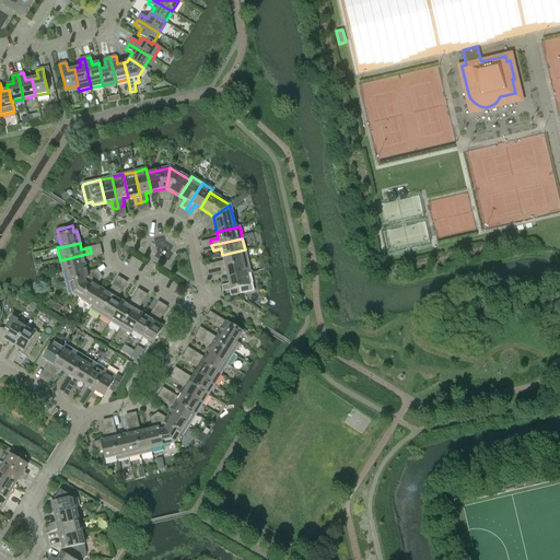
[(217,268),(247,261),(245,249),(222,255),(223,261),(216,263),(217,268)]
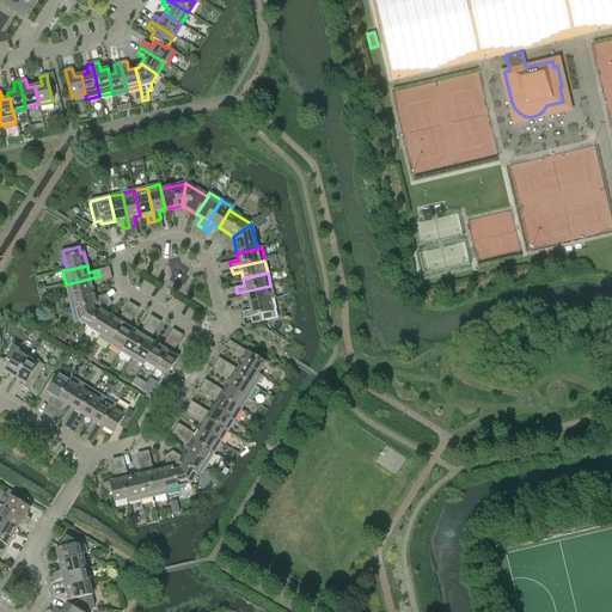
[(73,295),(93,291),(92,285),(101,282),(99,276),(66,285),(68,298),(73,297),(73,295)]
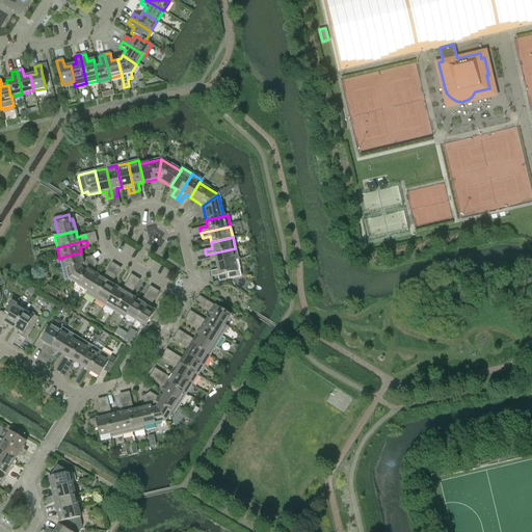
[(234,261),(237,260),(238,260),(235,248),(206,255),(208,260),(215,259),(216,264),(234,260),(234,261)]
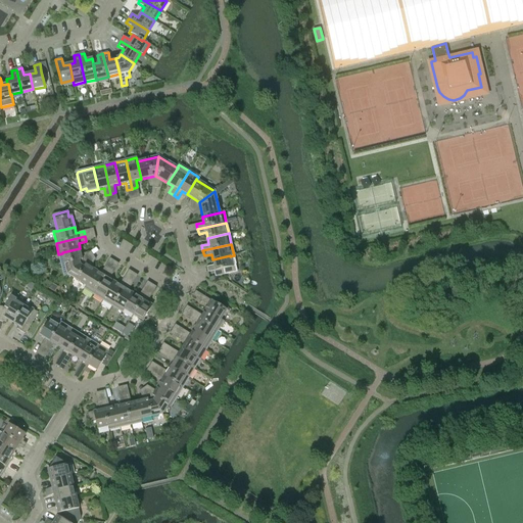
[(63,277),(67,274),(83,263),(80,248),(62,252),(62,253),(58,254),(63,277)]
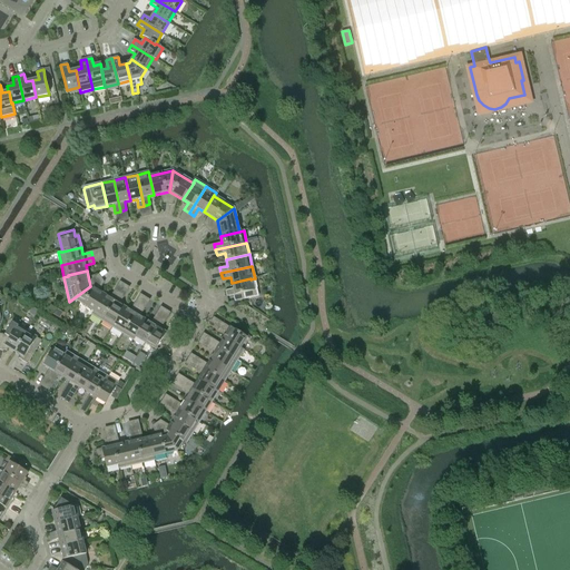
[(251,278),(232,283),(233,290),(225,291),(226,297),(243,293),(245,300),(258,296),(254,278),(251,279),(251,278)]
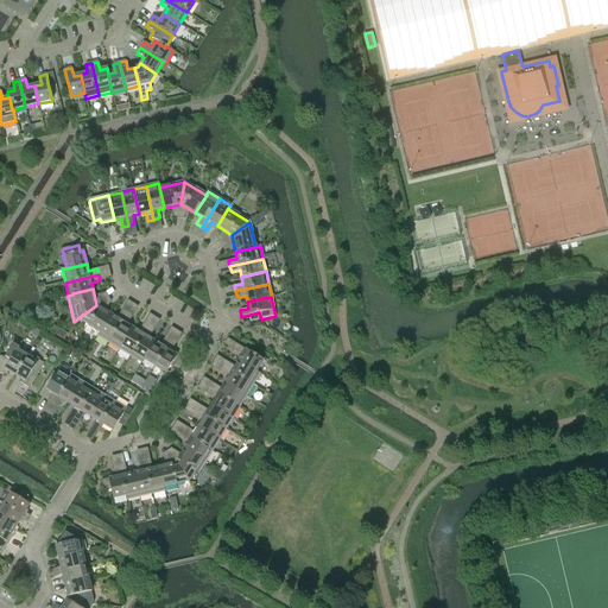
[(100,333),(111,315),(96,305),(78,318),(100,333)]
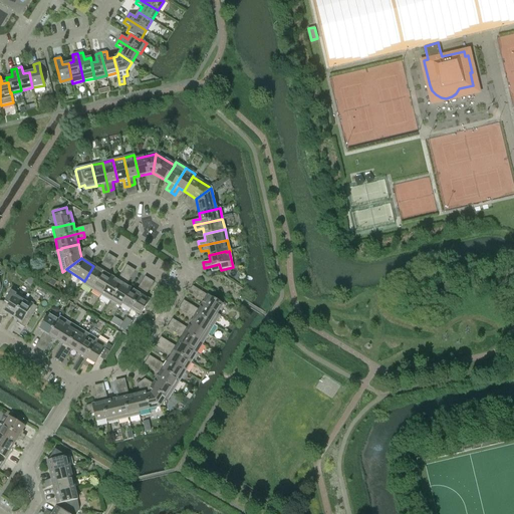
[(92,290),(107,265),(102,262),(98,269),(93,266),(84,281),(82,284),(92,290)]
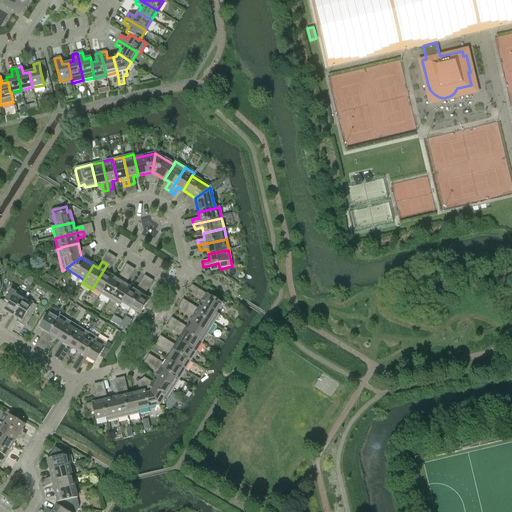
[(101,294),(112,276),(107,273),(111,267),(107,264),(92,289),(101,294)]
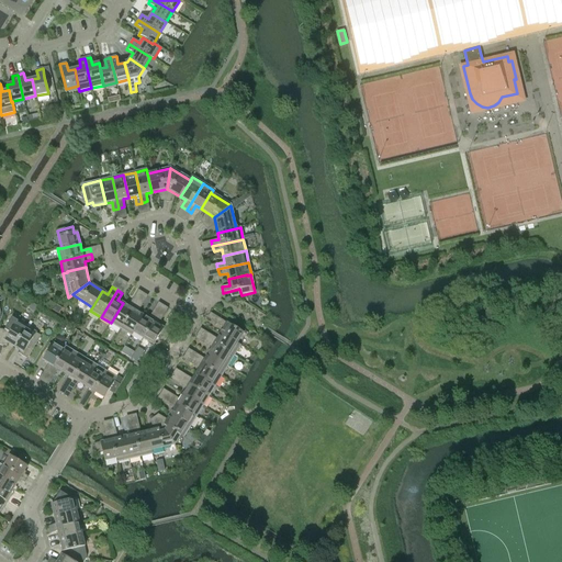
[(111,323),(121,329),(137,302),(133,300),(128,306),(123,303),(111,323)]
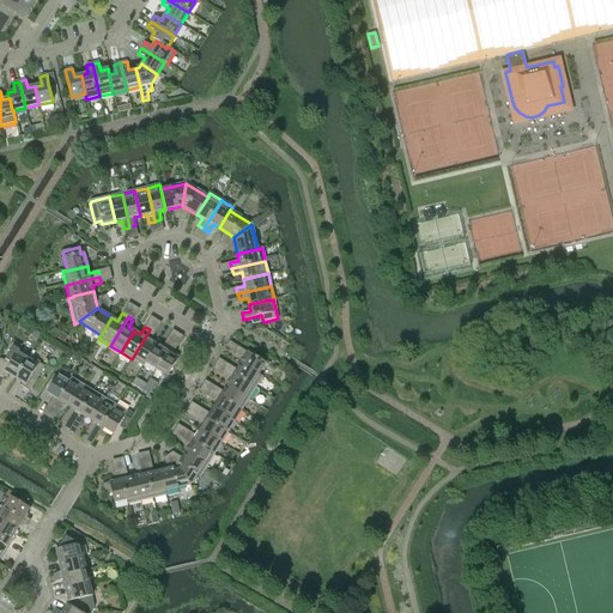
[(145,362),(156,344),(150,340),(155,333),(150,329),(132,359),(144,366),(145,363),(145,362)]
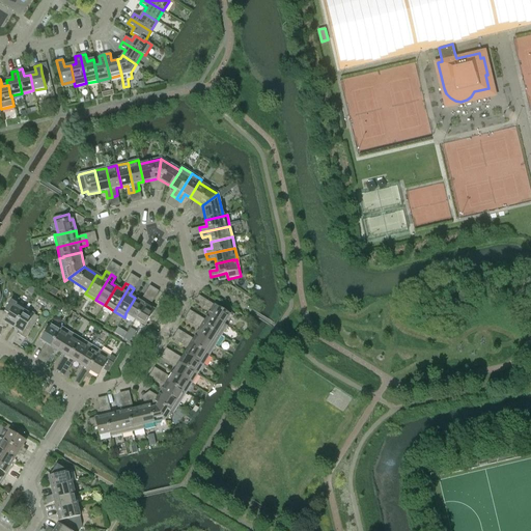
[(135,319),(148,298),(144,295),(140,301),(135,298),(126,313),(126,314),(135,319)]
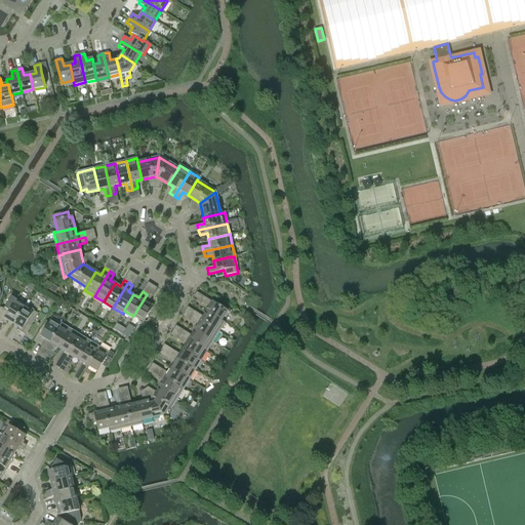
[(147,294),(133,316),(144,322),(153,307),(148,304),(152,296),(147,294)]
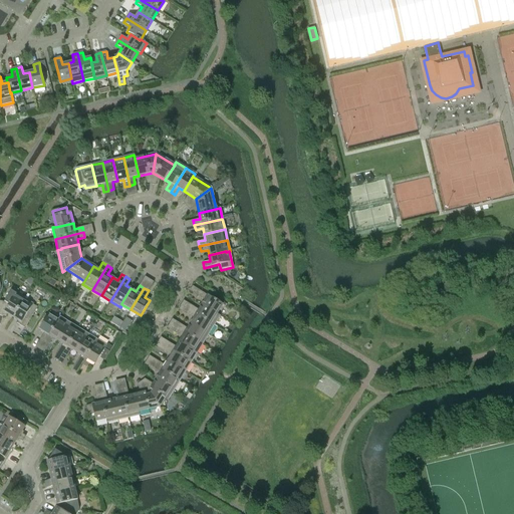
[(4,301),(0,300),(0,315),(6,316),(8,312),(14,316),(24,299),(11,291),(4,301)]
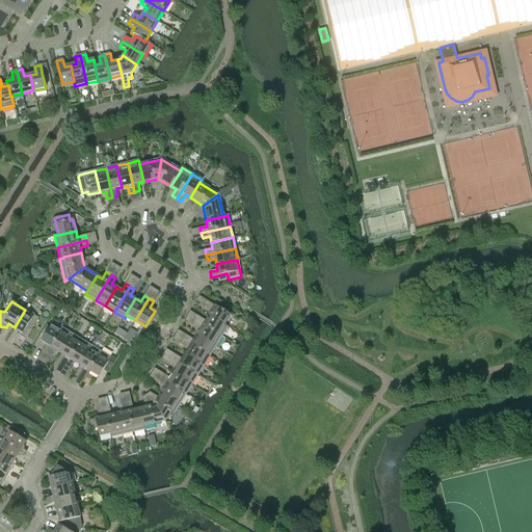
[(224,325),(230,315),(208,301),(205,307),(211,311),(208,316),(224,325)]
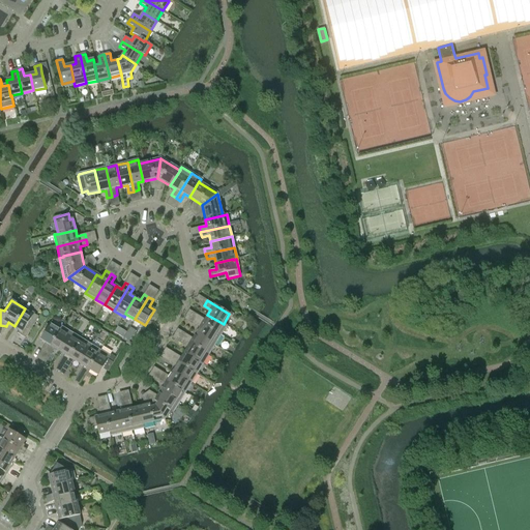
[(38,317),(25,308),(15,326),(20,329),(18,333),(25,339),(38,317)]
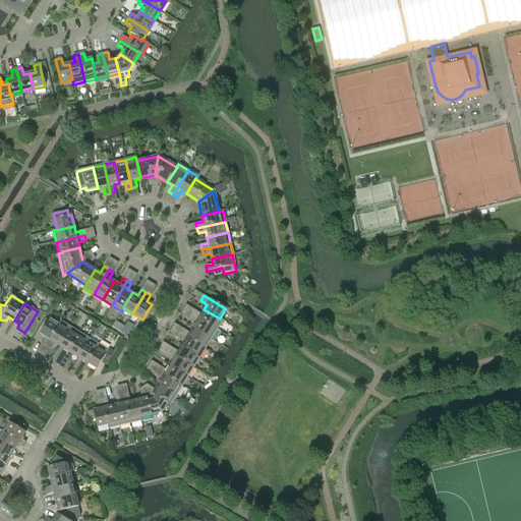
[(220,319),(204,309),(200,313),(194,310),(191,314),(217,330),(223,320),(220,319)]
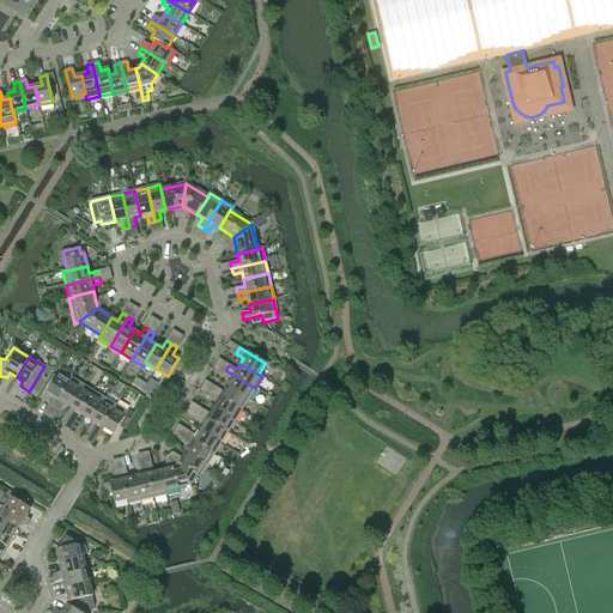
[(255,388),(225,370),(223,375),(230,380),(226,386),(248,399),(255,388)]
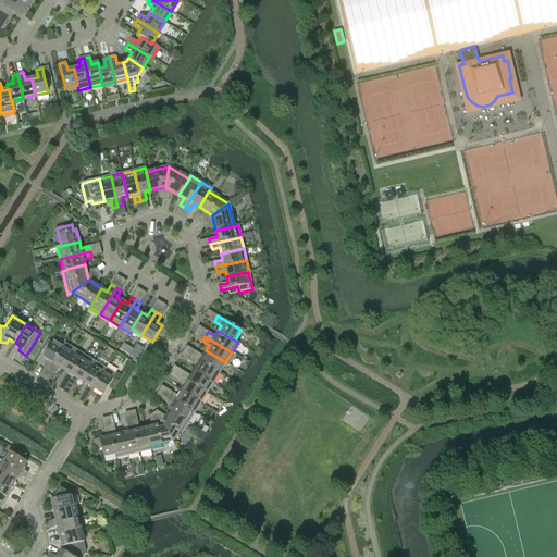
[(63,347),(62,347),(52,341),(42,357),(48,360),(44,368),(49,370),(63,347)]
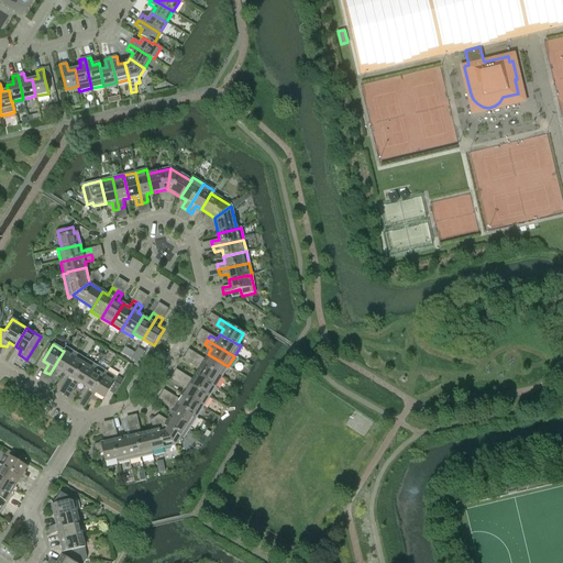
[(64,351),(50,374),(54,377),(58,371),(64,374),(76,353),(65,346),(63,351),(64,351)]
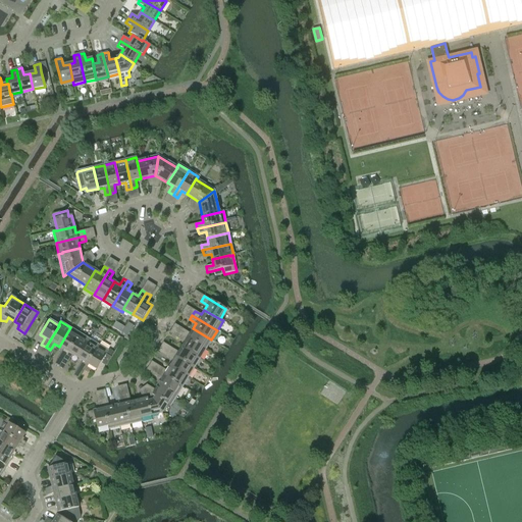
[(64,359),(80,333),(70,327),(59,347),(63,350),(60,356),(64,359)]
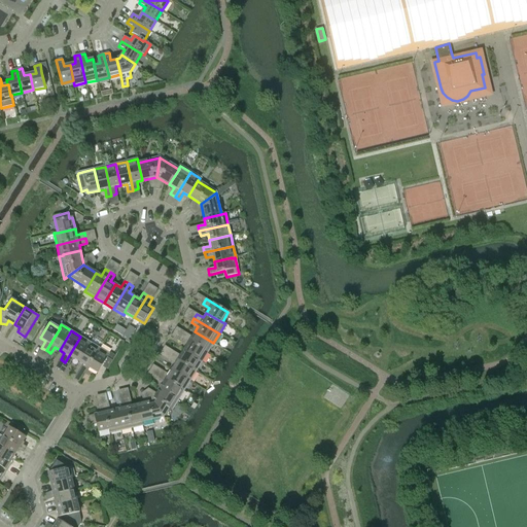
[(127,330),(123,336),(129,340),(132,334),(127,330)]
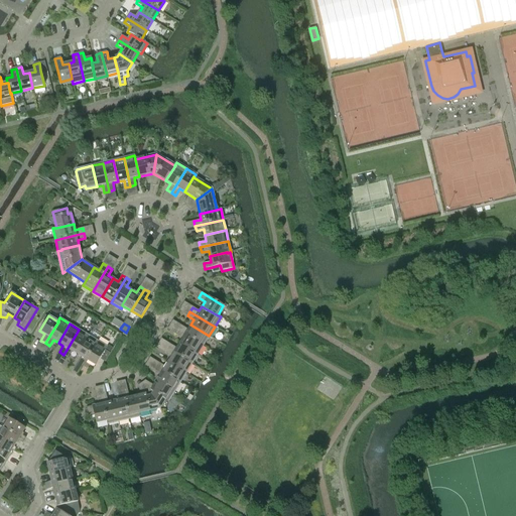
[(209,336),(190,325),(187,330),(181,326),(178,330),(204,345),(209,336)]
